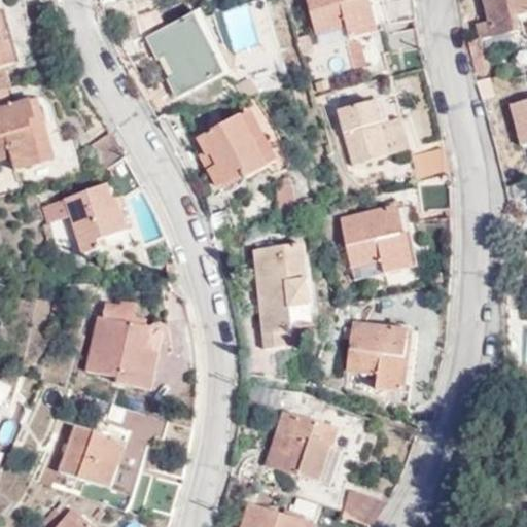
[(257,0),(246,3),(246,5),(257,43),(275,39),(264,0),(257,0)]
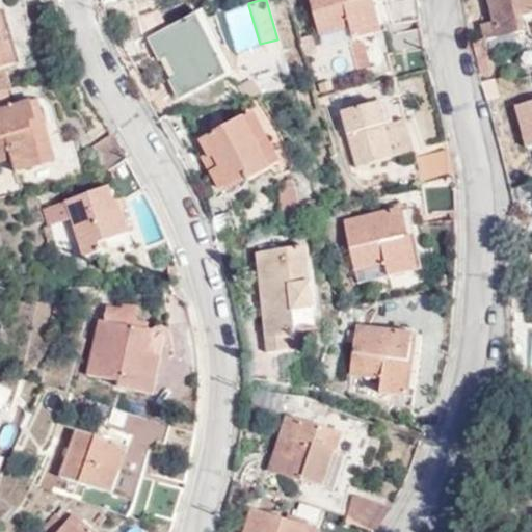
[(377,31),(369,0),(311,0),(319,32),(349,26),(353,37),(377,31)]
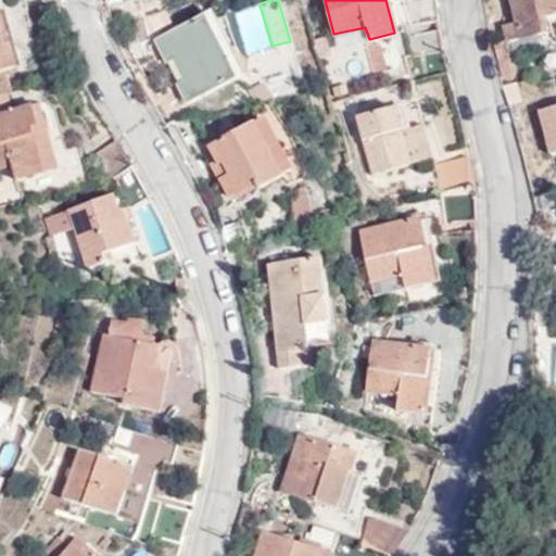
[(431,24),(426,0),(417,0),(411,3),(416,27),(431,24)]
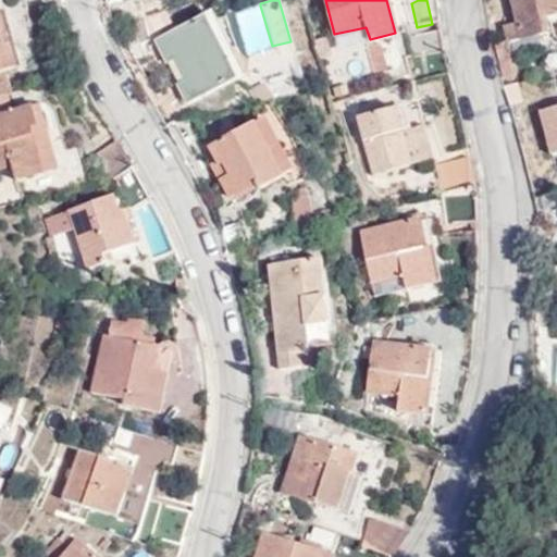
[(503,31),(507,47),(541,38),(551,71),(556,67),(556,48),(551,21),(556,16),(556,3),(556,0),(507,0),(515,28),(503,31)]
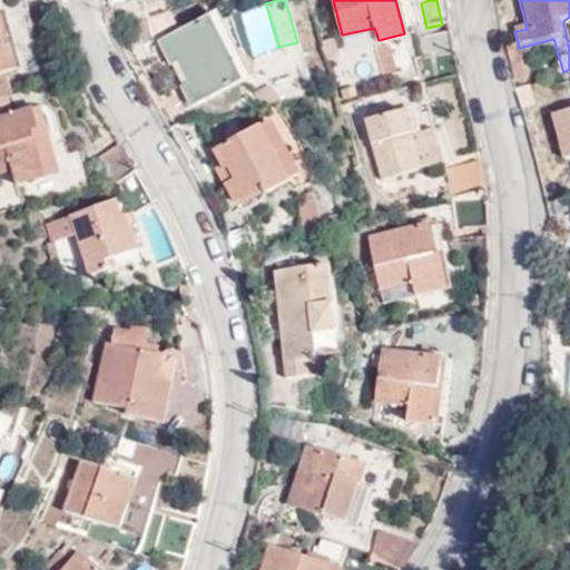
[(176,88),(183,99),(218,91),(238,81),(244,78),(210,12),(147,43),(151,55),(160,52),(168,69),(176,65),(186,82),(176,88)]
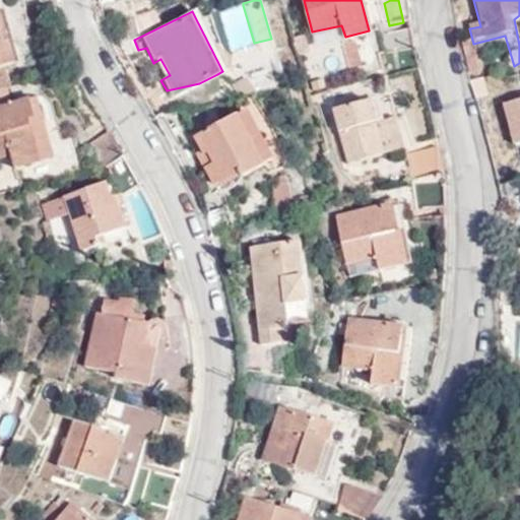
[(0,66),(16,63),(11,42),(4,43),(0,25),(0,66)]
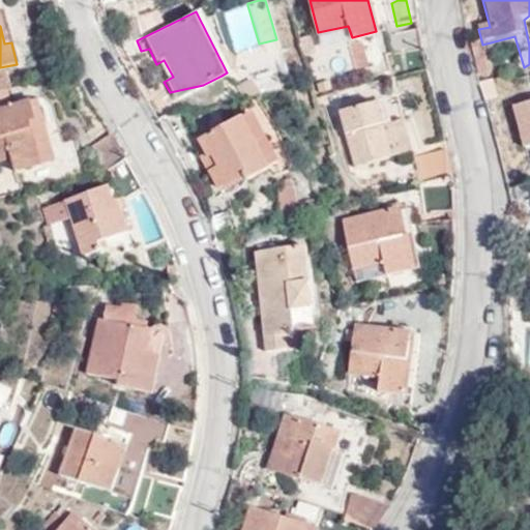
[(416,50),(413,31),(378,39),(382,57),(416,50)]
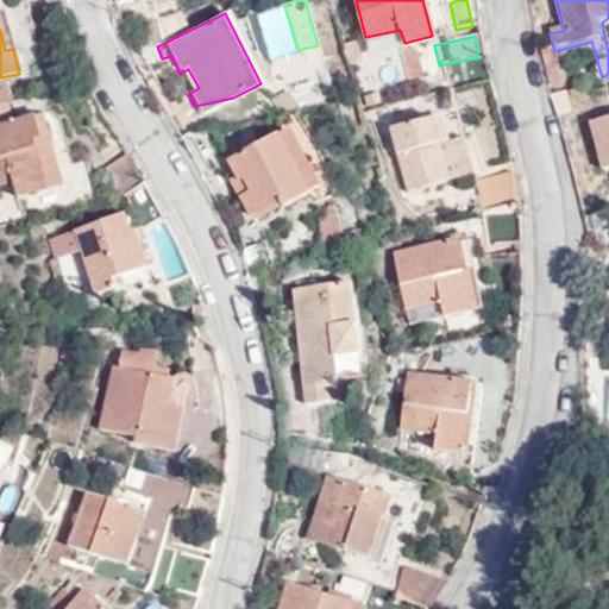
[(422,74),(415,46),(405,49),(412,76),(422,74)]
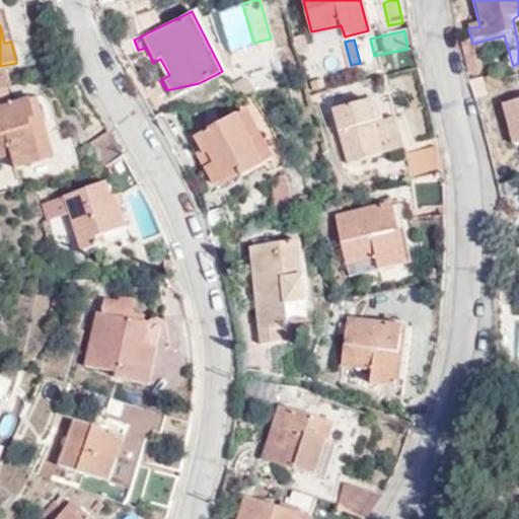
[(457,48),(464,75),(479,71),(472,44),(457,48)]
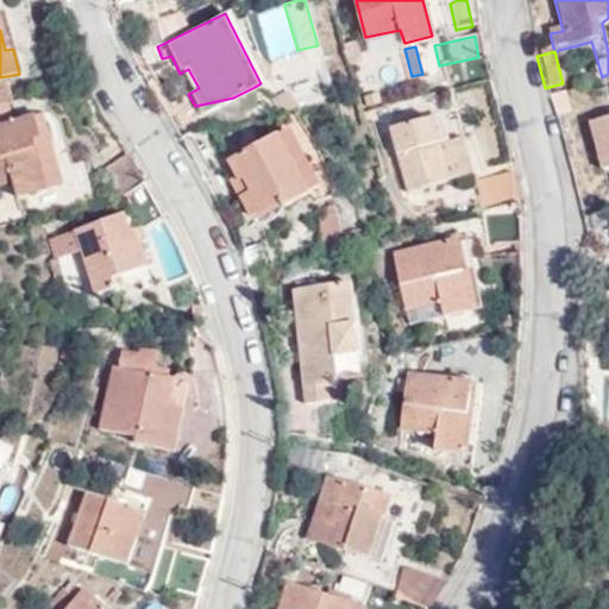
[(233,98),(258,92),(255,87),(233,98)]
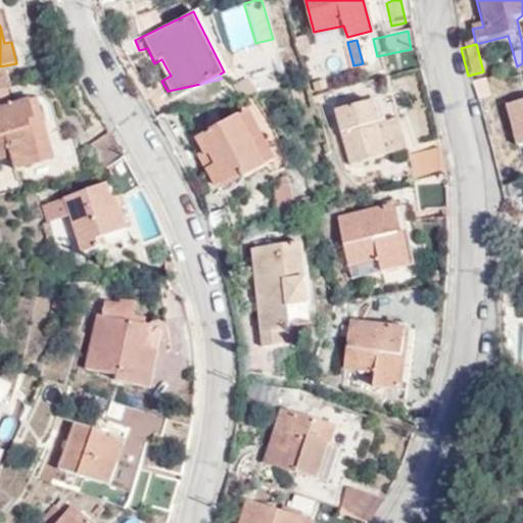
[(226,85),(222,79),(200,84),(200,85),(206,94),(226,85)]
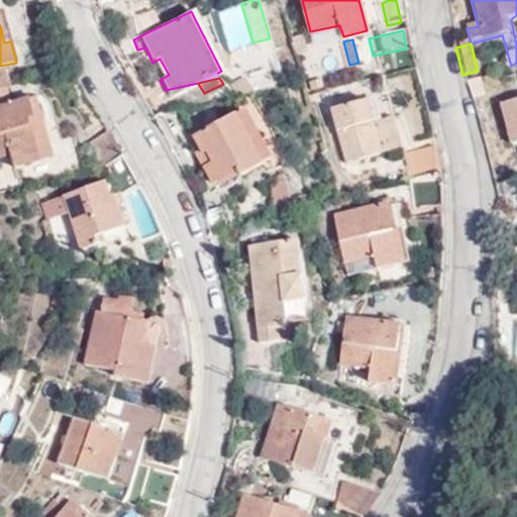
[(0,84),(0,91),(2,100),(12,98),(9,83),(0,84)]
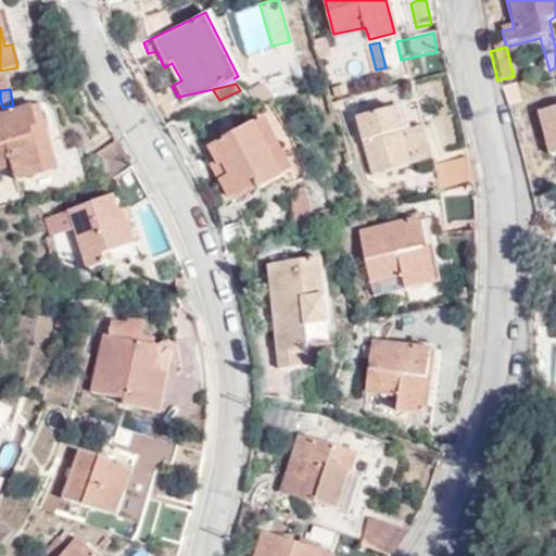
[(213,89),(178,97),(182,105),(213,90),(213,89)]
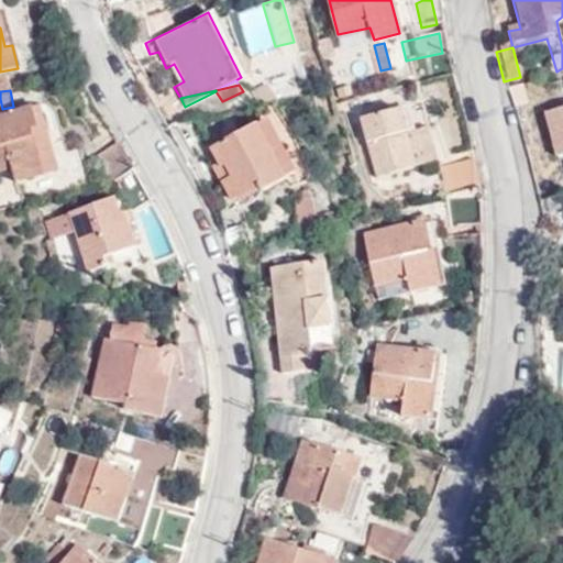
[(562,100),(544,107),(556,151),(562,148),(562,100)]
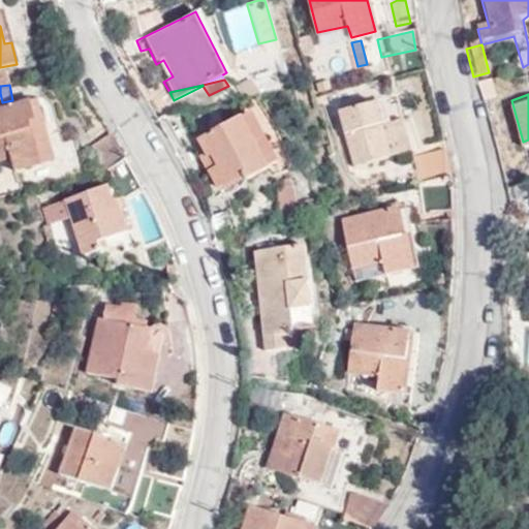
[(12,167),(41,162),(34,126),(45,123),(40,98),(0,106),(0,158),(10,156),(12,167)]
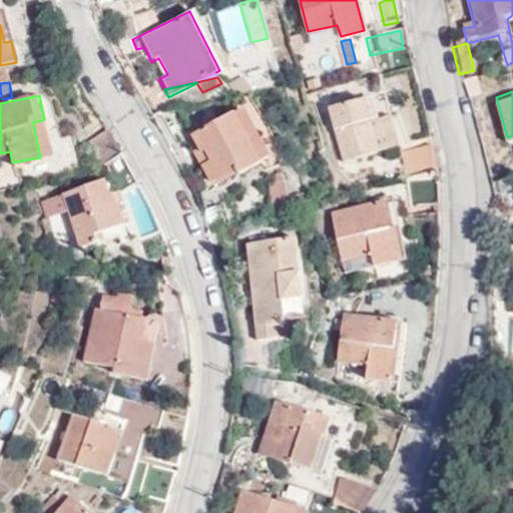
[(339,155),(396,142),(388,115),(377,116),(373,96),(327,106),(339,155)]
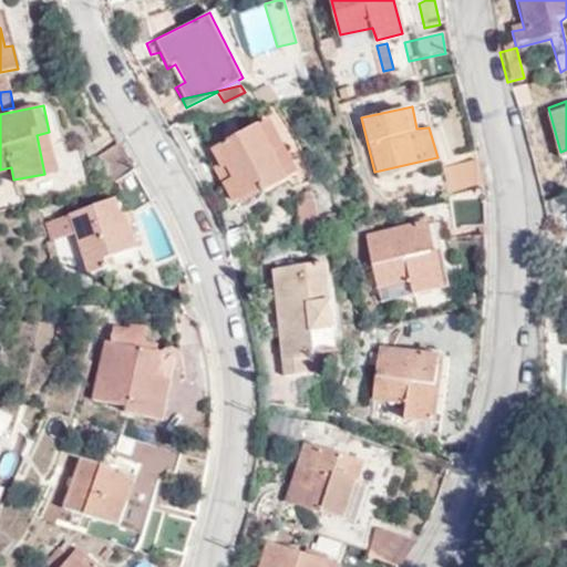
[(269,116),(260,121),(287,181),(298,175),(269,116)]
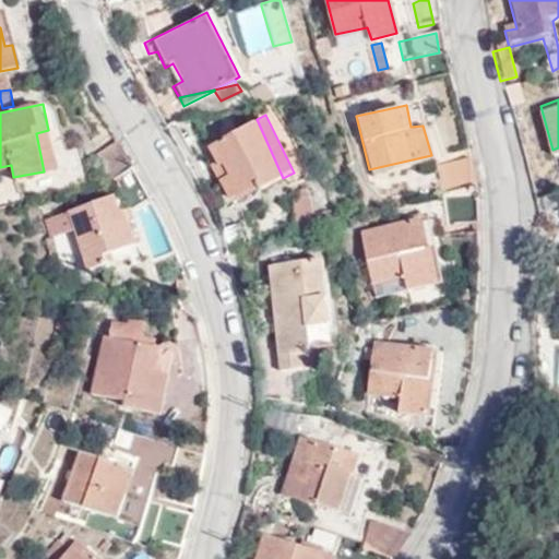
[(283,178),(257,119),(213,143),(225,164),(229,173),(217,179),(227,197),(250,182),(257,191),(283,178)]
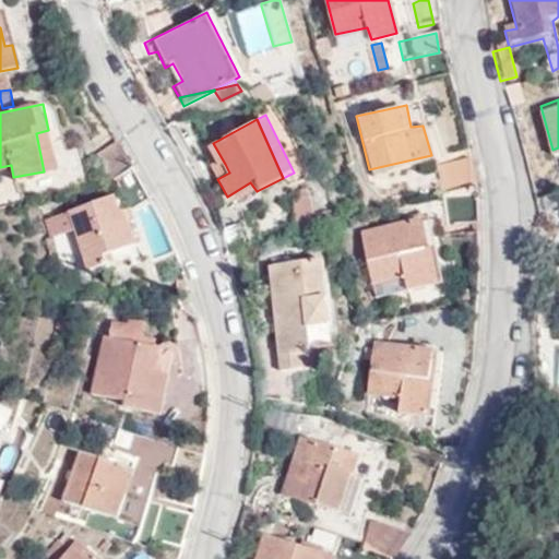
[(36,133),(44,171),(56,169),(48,130),(36,133)]
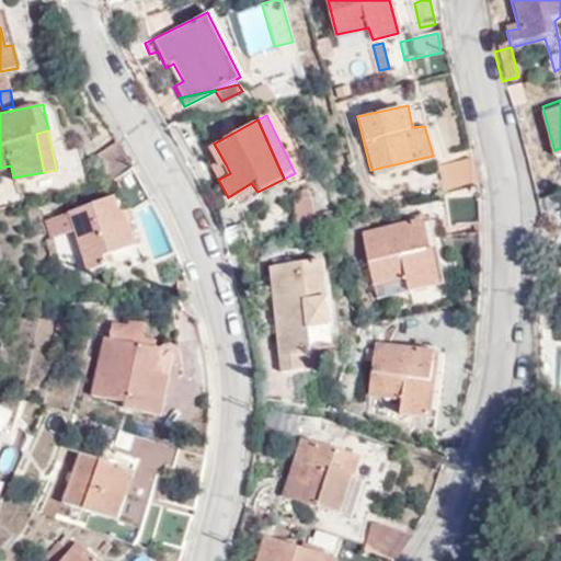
[(114,193),(66,209),(147,194),(117,140),(91,153),(114,193)]
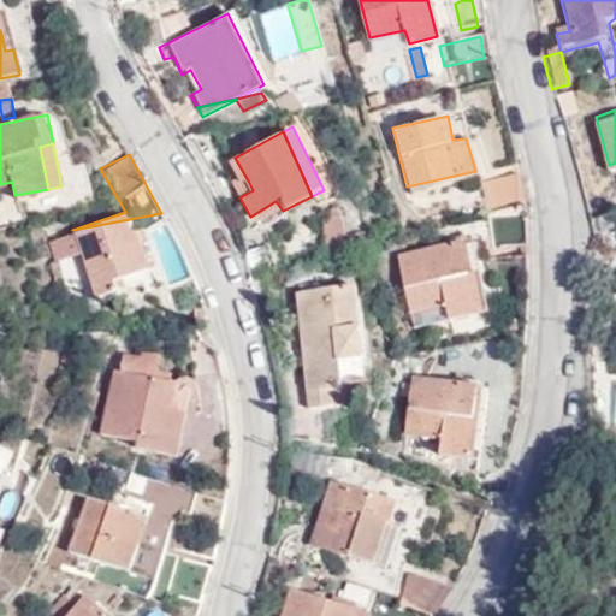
[(511,163),(498,165),(499,173),(503,199),(519,195),(511,163)]
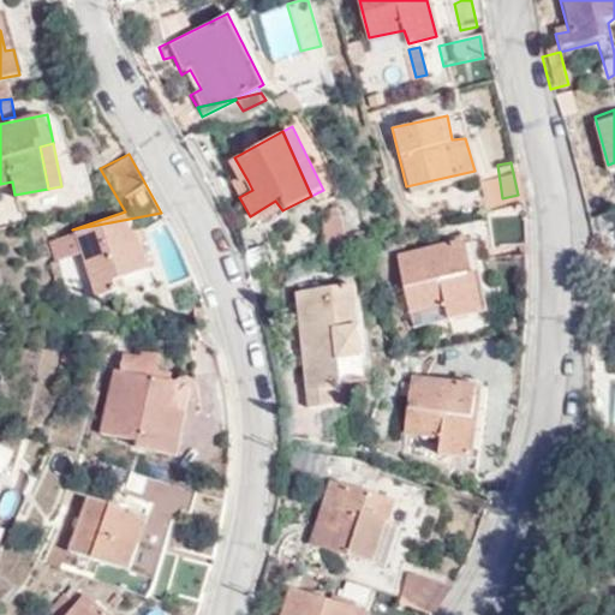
[(499,173),(497,165),(475,171),(476,179),(499,173)]
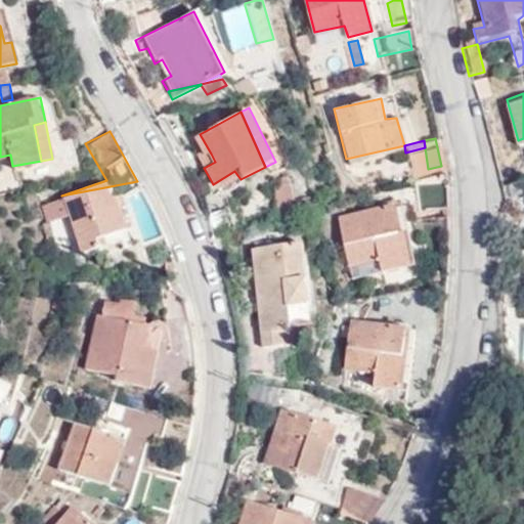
[(428,169),(425,147),(405,153),(408,172),(428,169)]
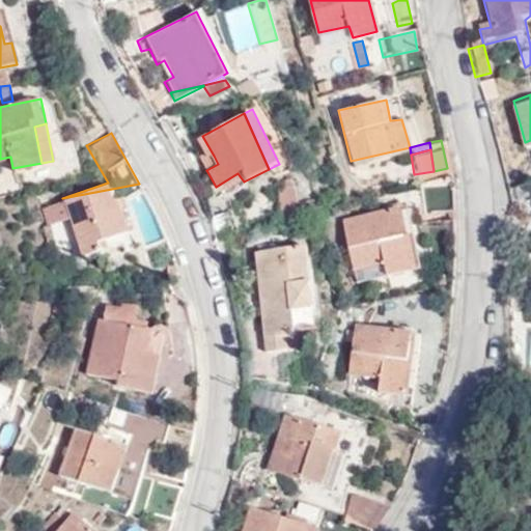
[(218,164),(214,156),(202,162),(206,170),(218,164)]
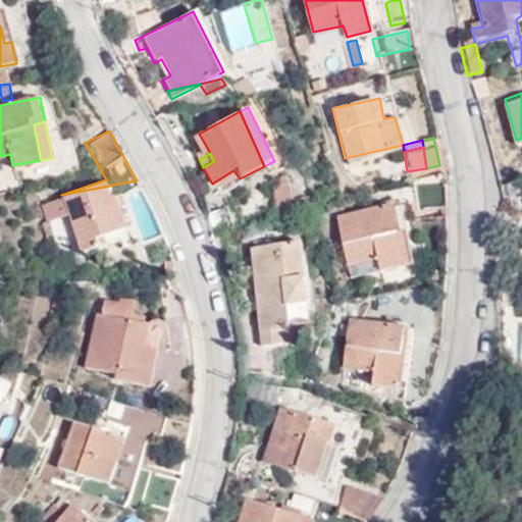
[(429,188),(427,174),(411,175),(414,205),(430,203),(429,188)]
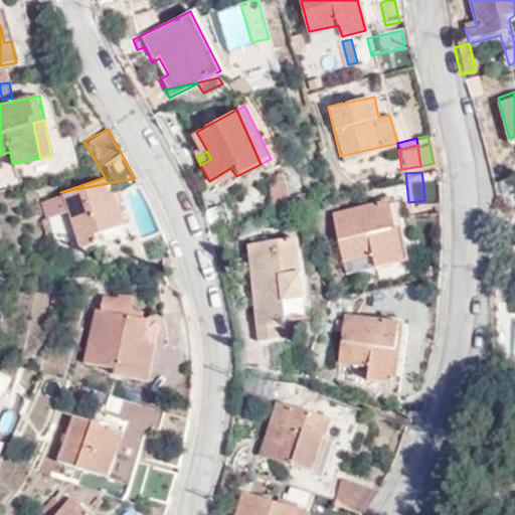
[(436,172),(421,172),(423,185),(424,200),(437,200),(436,172)]
